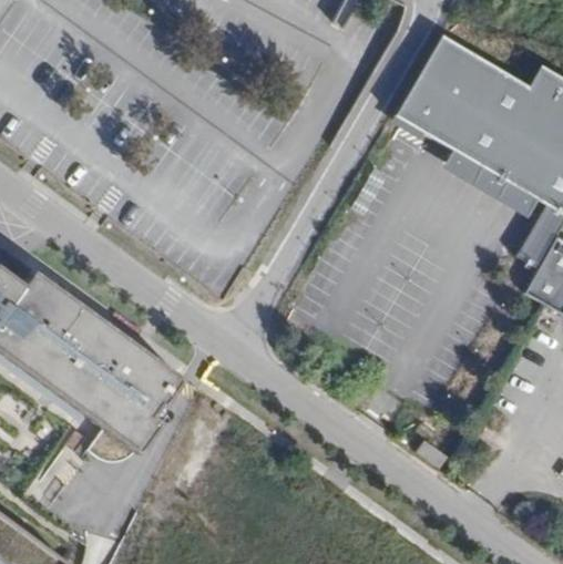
[(442,34),(396,118),(548,203),(517,257),(539,269),(546,255),(560,233),(562,228),(562,77),(542,65),(531,85),(442,34)]
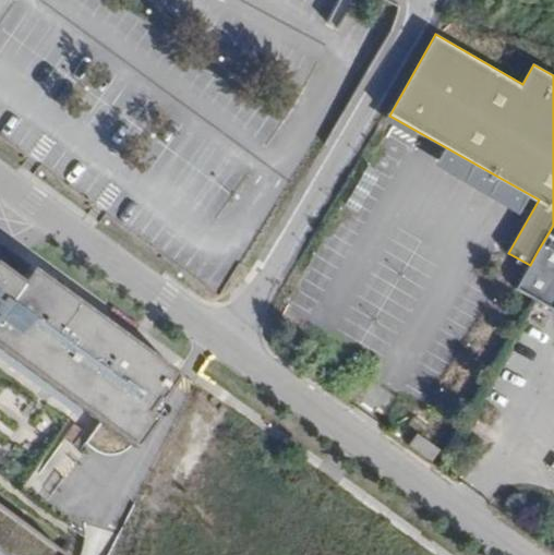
[(553,230),(551,229),(538,251),(553,261),(553,230)]
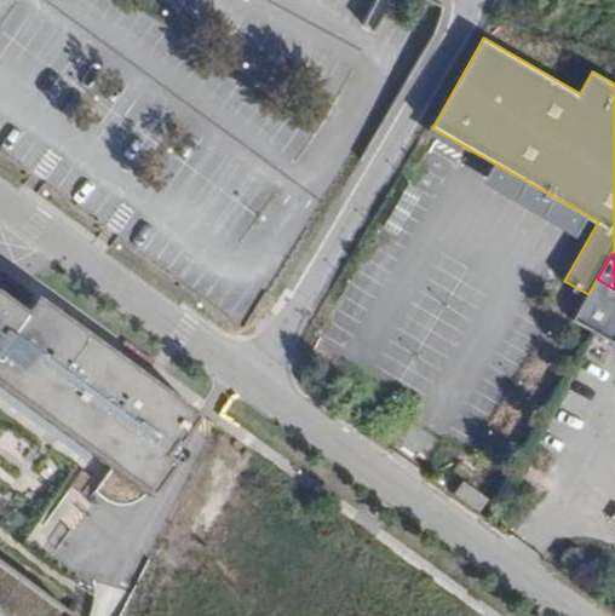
[(614,289),(597,278),(588,294),(575,318),(614,341),(614,289)]
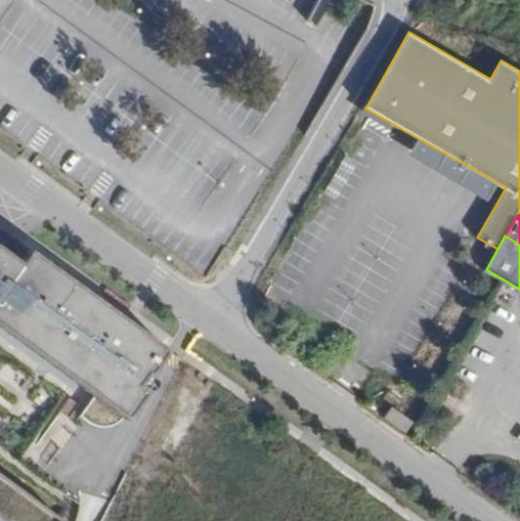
[(0,329),(118,415),(164,352),(32,256),(24,267),(0,250),(0,520),(44,520),(48,517),(0,481),(0,329)]
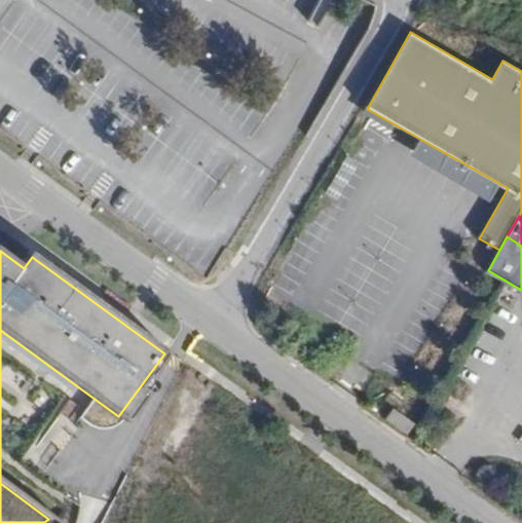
[(396,405),(387,415),(408,432),(416,421),(396,405)]
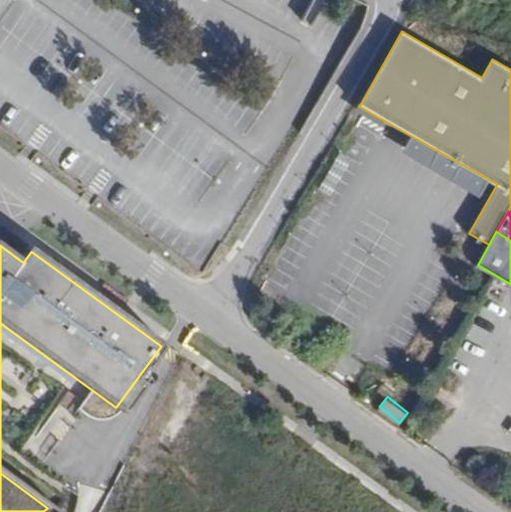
[(27,446),(50,460),(80,411),(57,397),(27,446)]
